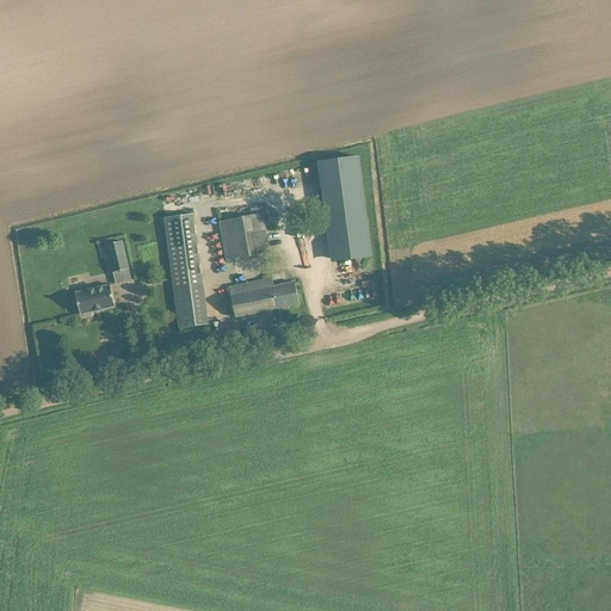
[(359,158),(319,162),(332,264),(374,258),(359,158)]
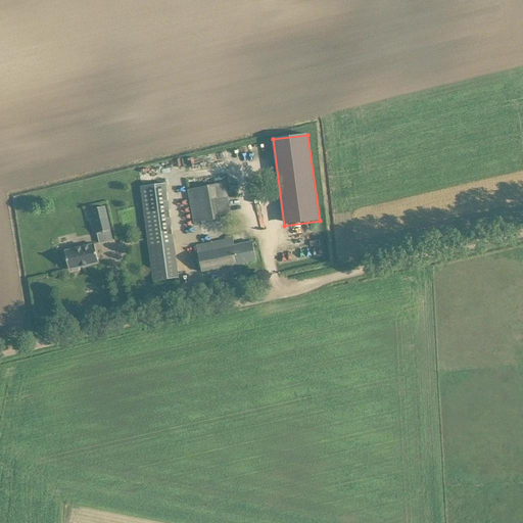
[(141,186),(153,281),(178,277),(165,183),(141,186)]
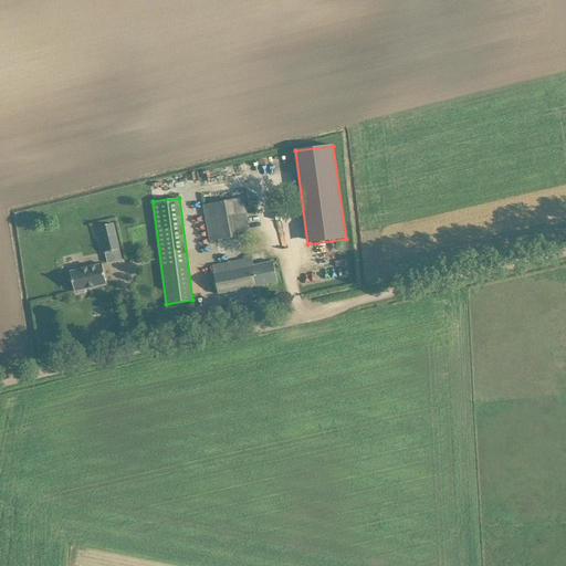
[(244,198),(202,205),(209,241),(251,234),(244,198)]
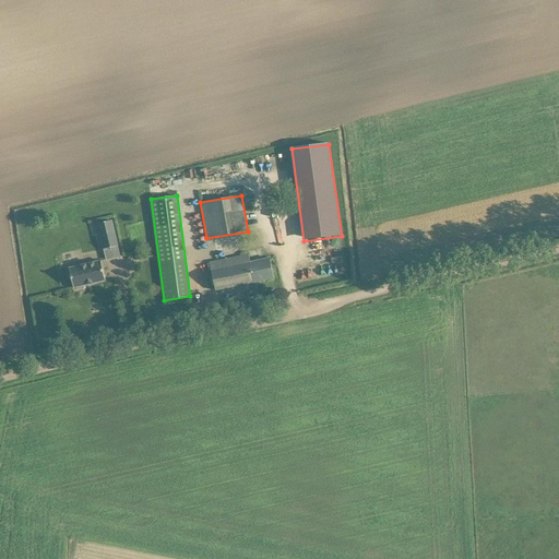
[(118,246),(111,221),(97,224),(104,249),(118,246)]
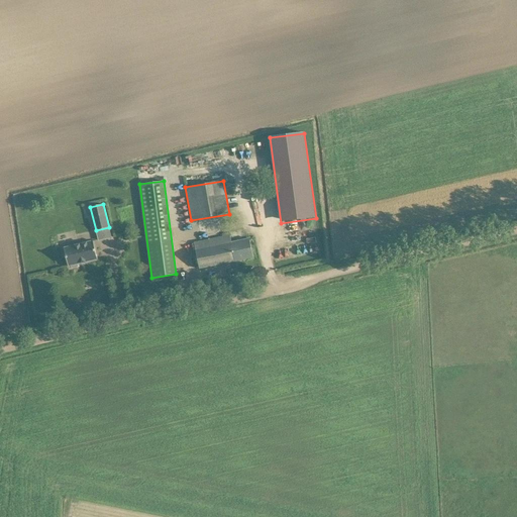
[(194,242),(199,269),(253,257),(249,239),(231,243),(231,242),(229,232),(222,233),(223,236),(194,242)]
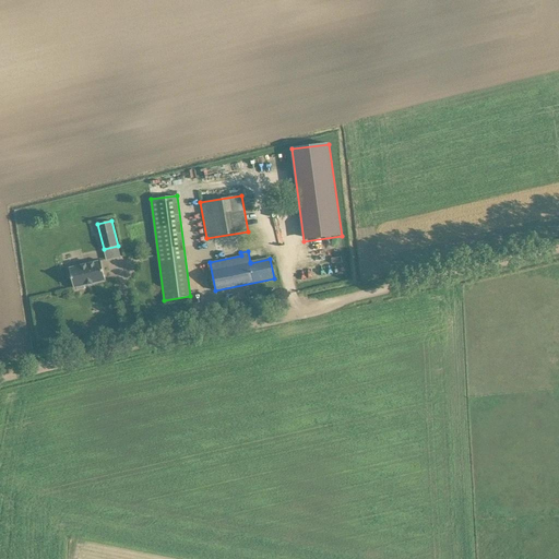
[(84,287),(83,285),(105,280),(100,260),(69,268),(70,270),(68,271),(69,276),(71,276),(73,287),(76,287),(78,288),(84,287)]
